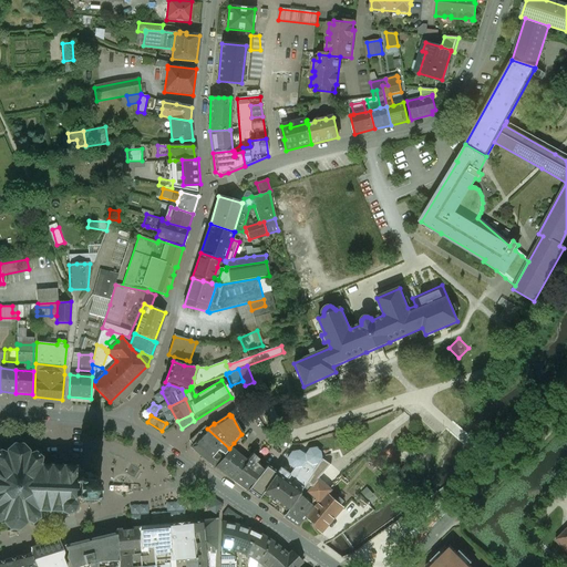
[(157,441),(161,436),(142,423),(138,429),(157,441)]
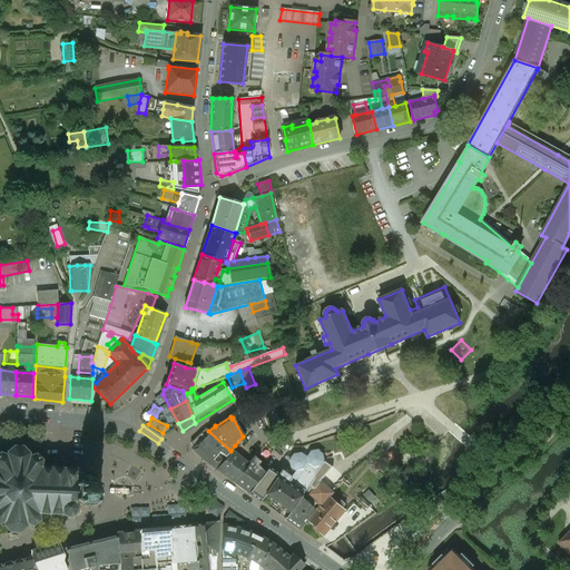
[(208,431),(206,429),(190,443),(194,449),(192,451),(214,470),(231,451),(208,431)]
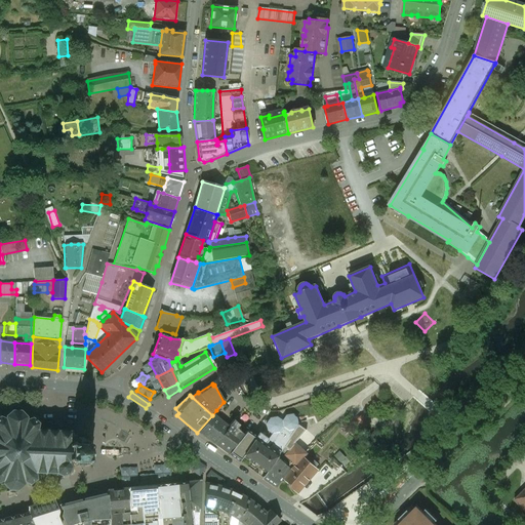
[(23,409),(21,408),(12,408),(10,409),(11,411),(6,415),(4,414),(3,416),(5,417),(5,419),(0,417),(0,414),(0,482),(2,482),(2,483),(0,483),(0,484),(1,486),(3,485),(7,490),(6,492),(8,493),(16,493),(18,493),(17,490),(23,486),(25,487),(26,485),(24,483),(28,485),(29,487),(30,487),(30,484),(35,481),(37,482),(38,480),(35,479),(35,474),(43,474),(43,476),(45,476),(45,474),(54,474),(54,477),(56,477),(56,475),(61,476),(61,479),(63,479),(63,477),(67,475),(69,477),(70,475),(73,470),(73,468),(72,468),(72,466),(74,466),(74,462),(76,462),(76,468),(82,468),(82,463),(84,463),(84,467),(87,467),(87,463),(88,463),(88,462),(91,462),(91,459),(88,459),(89,448),(92,448),(92,446),(89,446),(89,444),(88,444),(88,441),(87,441),(87,440),(85,441),(83,438),(84,437),(82,436),(82,438),(78,438),(78,436),(77,437),(71,430),(69,432),(58,431),(58,429),(56,429),(56,431),(47,431),(47,428),(45,428),(45,431),(37,430),(38,425),(40,423),(40,422),(38,422),(33,419),(34,416),(32,416),(31,418),(26,420),(27,418),(29,417),(28,415),(26,416),(22,412),(23,409)]
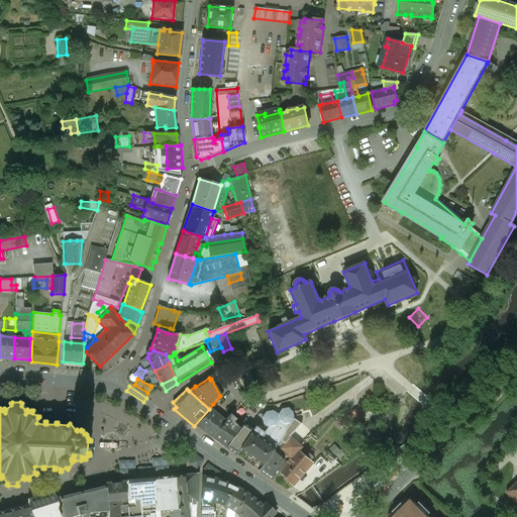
[(223,407),(213,404),(209,408),(210,409),(224,421),(229,415),(233,411),(227,403),(223,407)]
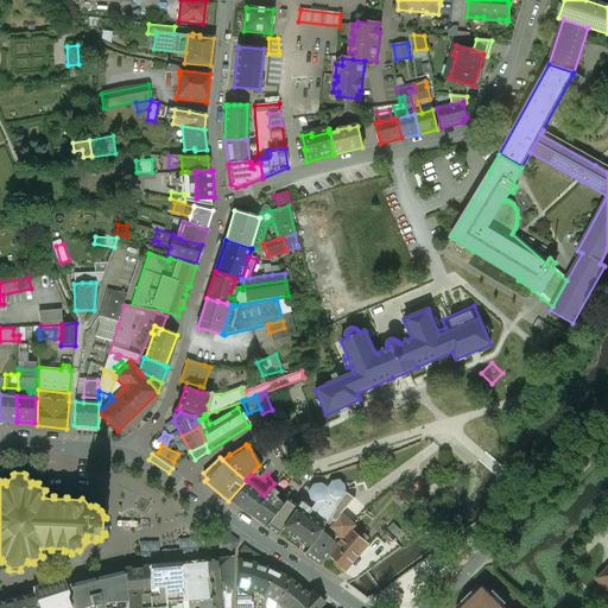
[(320,483),(312,485),(308,492),(309,499),(315,504),(310,510),(306,515),(311,520),(327,498),(337,505),(343,498),(347,493),(346,485),(339,480),(331,482),(327,488),(320,483)]
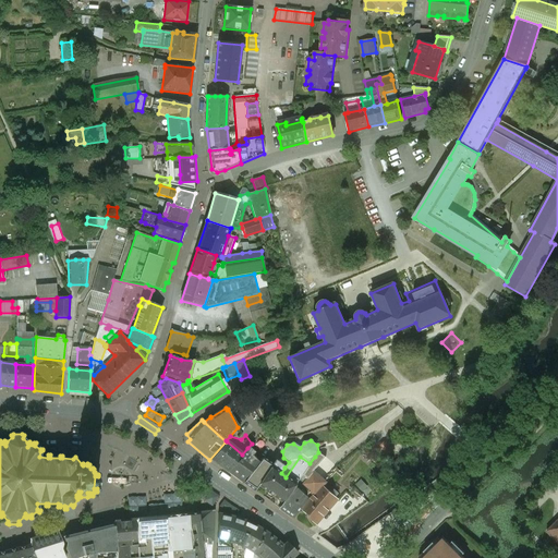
[(227,441),(211,460),(229,472),(242,455),(227,441)]
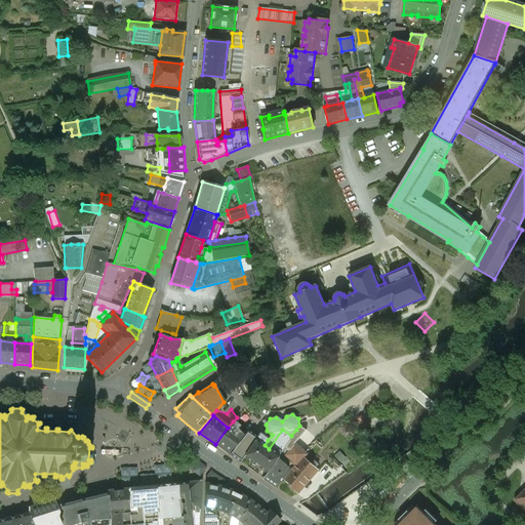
[(228,428),(215,444),(230,455),(244,435),(237,429),(239,426),(233,421),(228,428)]
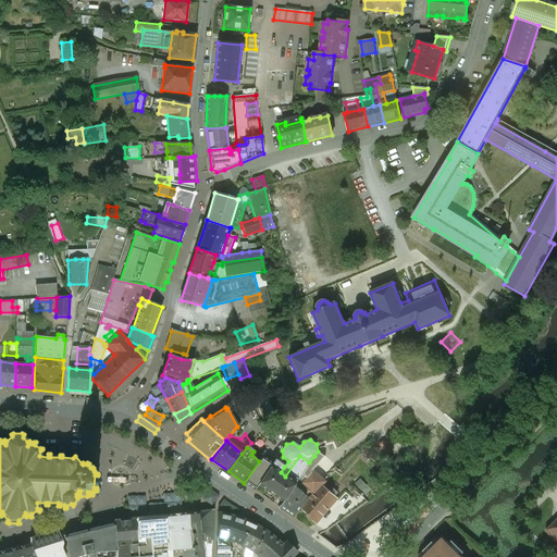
[(285,477),(281,472),(284,467),(283,467),(282,465),(280,463),(277,462),(276,461),(274,460),(272,466),(257,485),(267,492),(265,493),(265,495),(270,498),(272,497),(272,496),(282,503),(301,474),(309,462),(299,456),(285,477)]
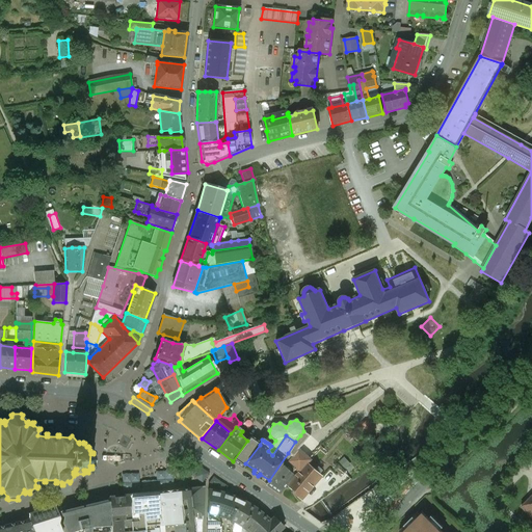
[(295,442),(288,453),(292,457),(299,450),(307,441),(304,439),(303,439),(300,435),(295,442)]
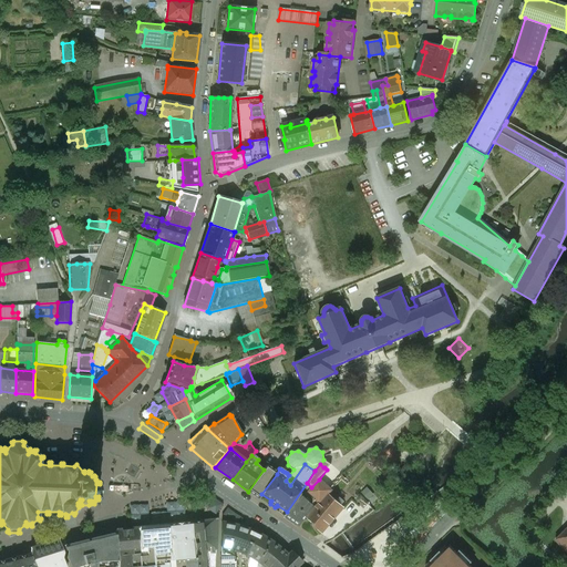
[(264,470),(248,492),(258,498),(261,494),(277,474),(267,466),(264,470)]
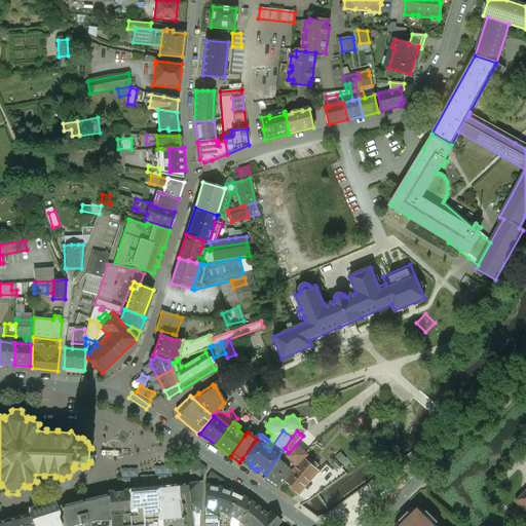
[(317,445),(305,434),(303,436),(296,445),(308,455),(317,445)]
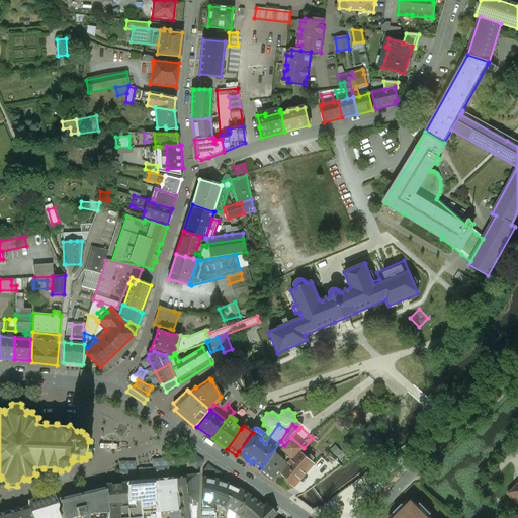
[(284,445),(282,448),(281,450),(282,451),(292,460),(300,451),(304,448),(291,438),(284,445)]
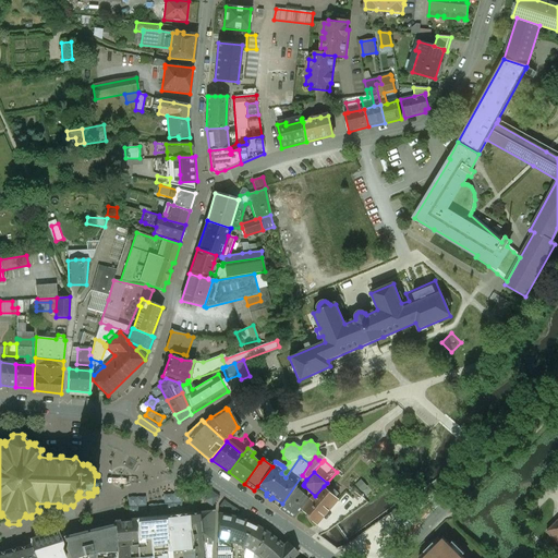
[(282,504),(279,508),(292,518),(306,499),(299,492),(300,489),(304,486),(303,485),(304,483),(306,480),(302,475),(282,504)]
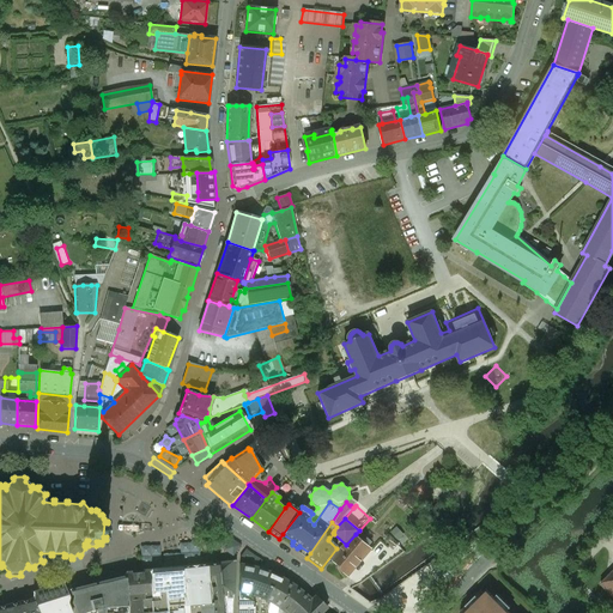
[(371,548),(356,534),(346,545),(331,562),(347,576),(371,548)]
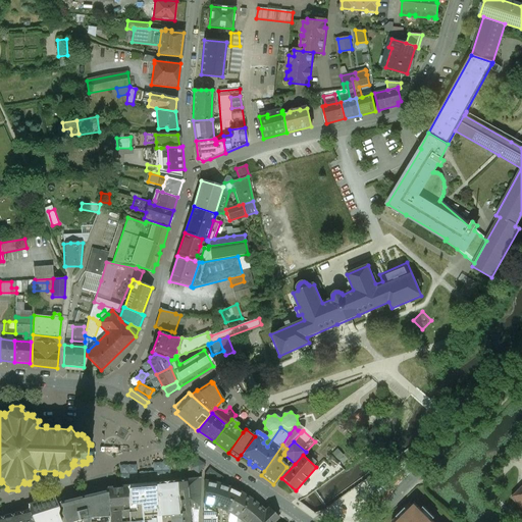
[(200,478),(186,480),(189,505),(199,504),(200,493),(200,478)]
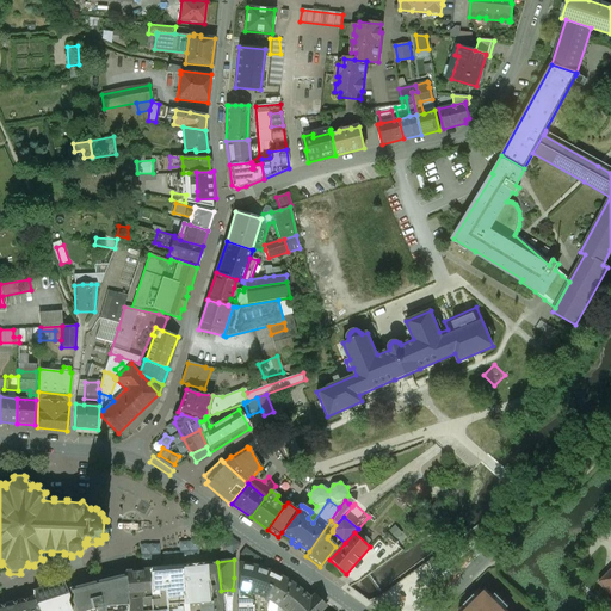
[(217,562),(207,563),(211,602),(211,610),(222,610),(221,591),(217,562)]
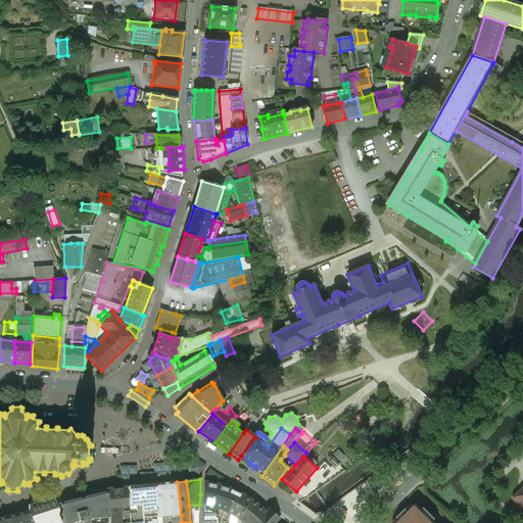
[(177,482),(153,484),(156,517),(162,517),(181,515),(177,482)]
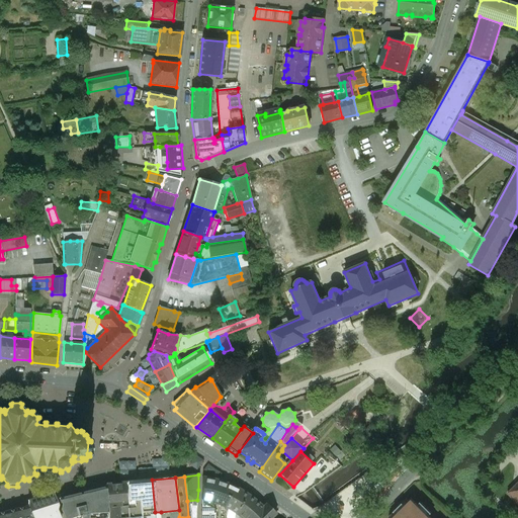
[(220,482),(213,480),(208,479),(202,478),(201,500),(209,502),(210,502),(216,504),(224,507),(228,496),(224,494),(227,484),(220,482)]
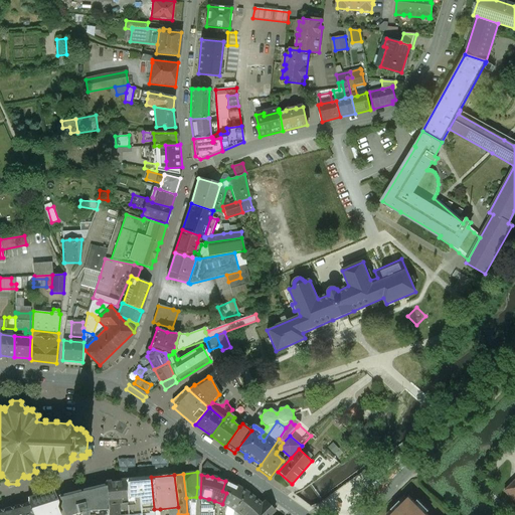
[(151,477),(135,478),(140,510),(154,509),(151,477)]
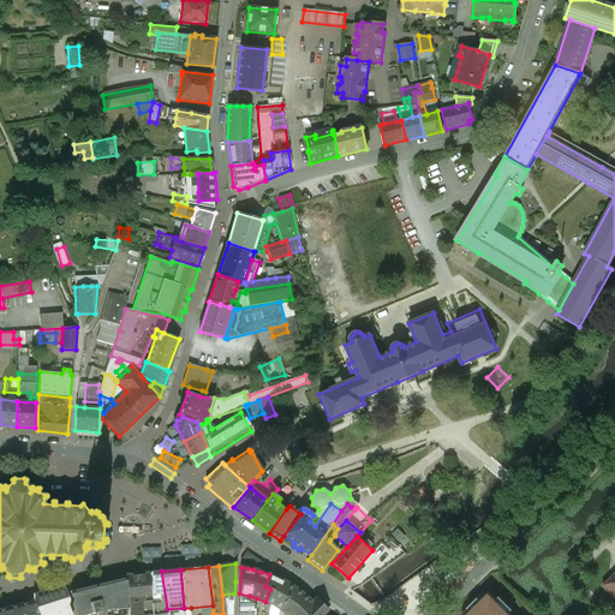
[(161,571),(150,572),(151,601),(151,614),(167,614),(167,609),(161,571)]
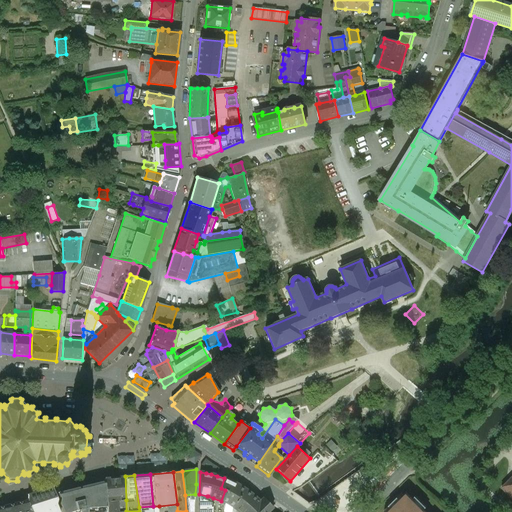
[(125,476),(105,478),(105,481),(107,511),(126,511),(126,500),(125,476)]
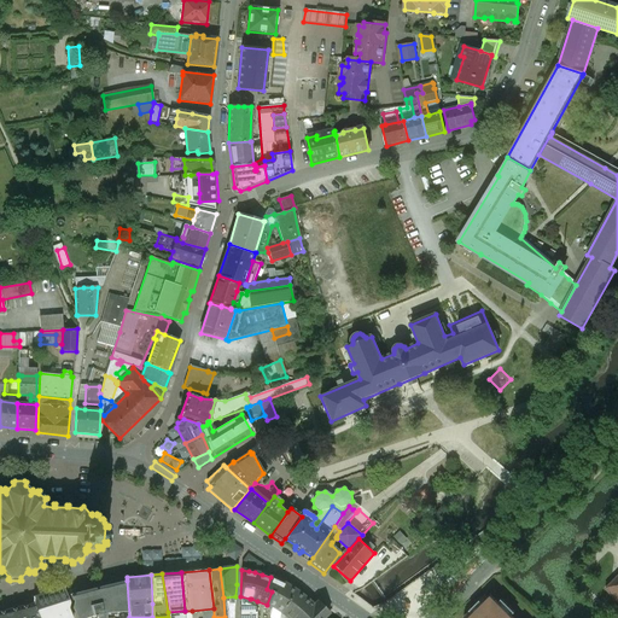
[(285,584),(270,577),(267,589),(272,592),(267,605),(274,608),(280,613),(287,600),(280,595),(285,584)]
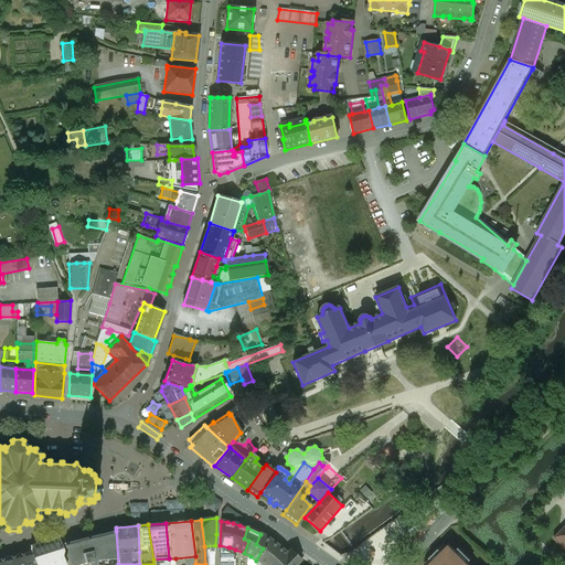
[(564,528),(554,539),(564,548),(564,528)]
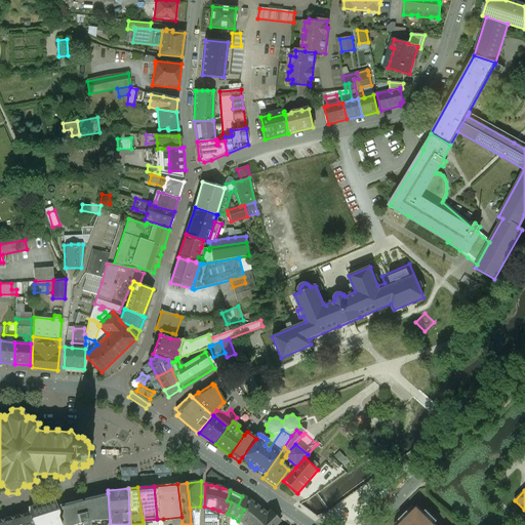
[(110,524),(108,493),(84,499),(85,518),(87,524),(110,524)]
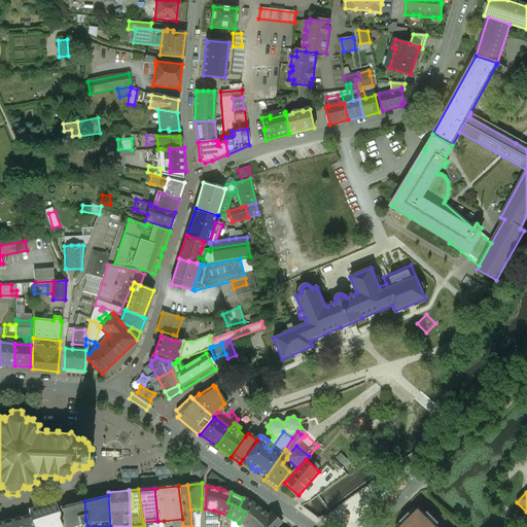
[(259,508),(249,501),(243,498),(239,507),(245,512),(239,523),(244,526),(255,526),(267,516),(259,508)]
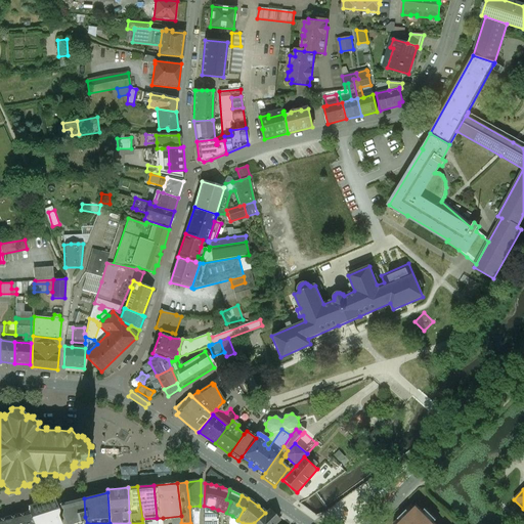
[(54,498),(28,507),(29,508),(28,513),(32,523),(60,523),(57,516),(58,511),(54,498)]
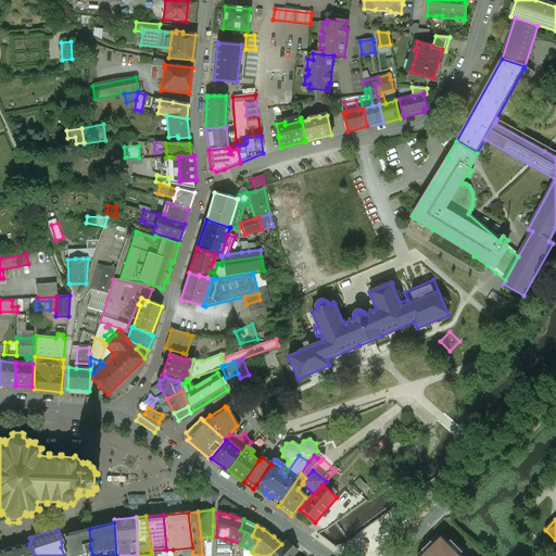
[(89,529),(63,535),(65,542),(64,546),(67,555),(92,555),(90,548),(89,529)]
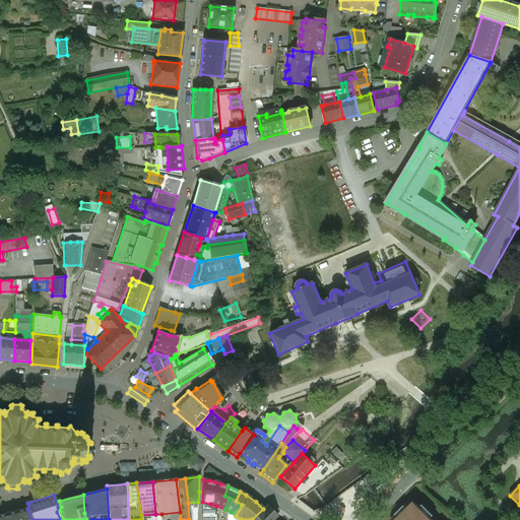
[(188,503),(189,519),(196,519),(198,502),(188,503)]
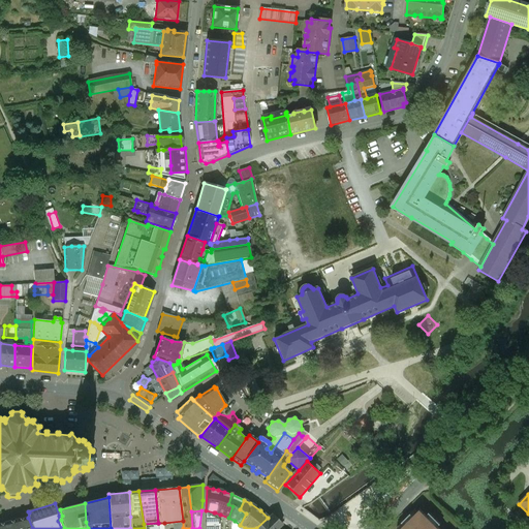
[(218,517),(215,517),(215,512),(214,512),(206,510),(206,528),(218,528),(219,525),(219,521),(218,521),(218,517)]
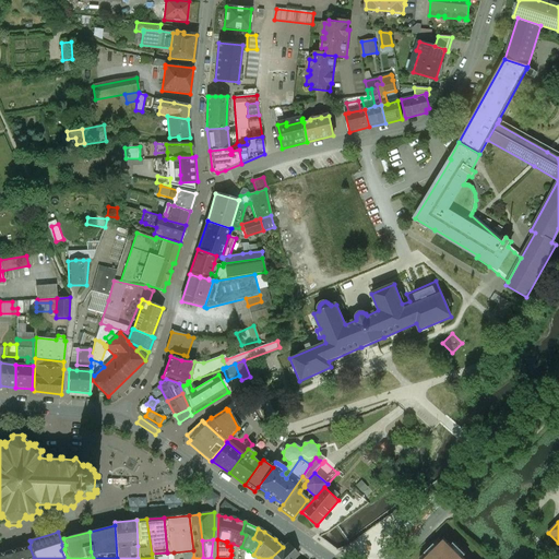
[(444,539),(437,546),(433,544),(425,554),(427,556),(424,558),(463,558),(456,551),(460,549),(453,543),(451,546),(444,539)]
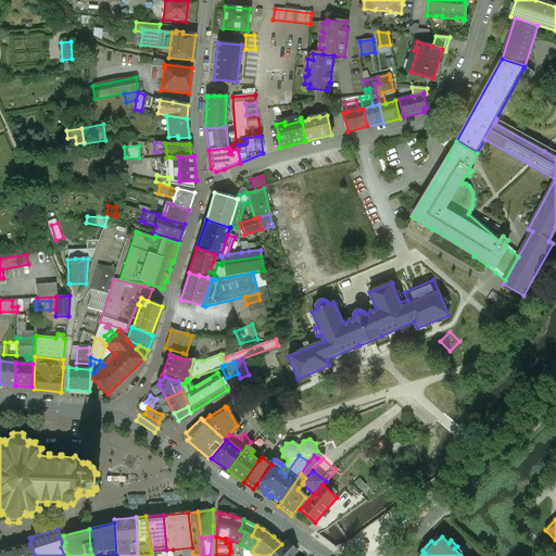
[(269,555),(291,555),(297,552),(286,541),(281,544),(269,555)]
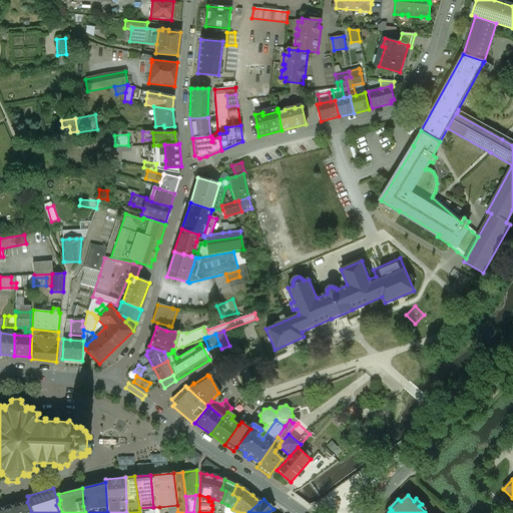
[(31,512),(27,502),(0,508),(0,512),(31,512)]
